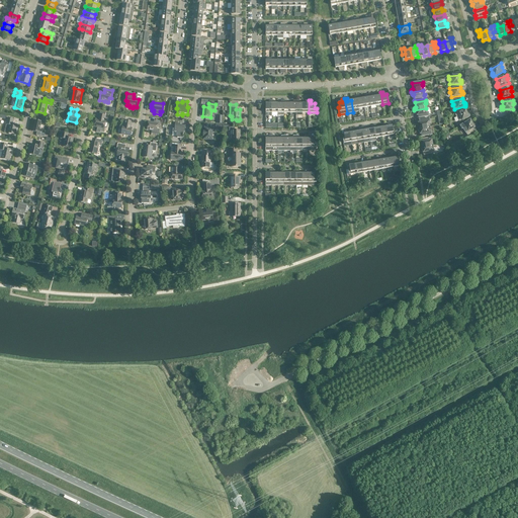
[(427,113),(426,108),(414,110),(414,111),(415,111),(415,112),(416,112),(416,113),(417,113),(417,118),(428,116),(428,113),(427,113)]
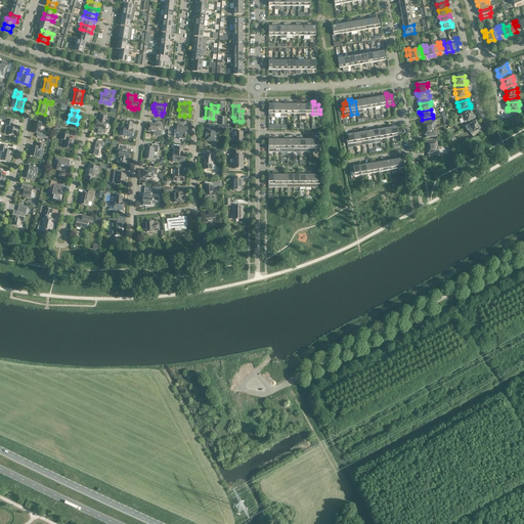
[(465,123),(474,119),(475,118),(475,117),(475,116),(475,115),(474,115),(473,115),(471,111),(461,116),(462,119),(463,118),(465,123)]
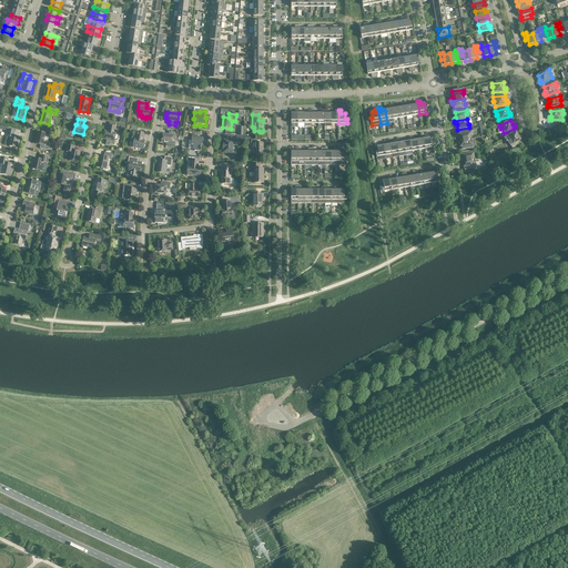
[(103,132),(102,137),(103,138),(103,139),(108,140),(107,141),(105,145),(110,146),(110,144),(114,145),(115,141),(117,141),(118,140),(119,135),(118,134),(115,134),(115,133),(114,133),(115,127),(114,127),(115,123),(110,122),(109,130),(109,131),(104,131),(104,132),(103,132)]
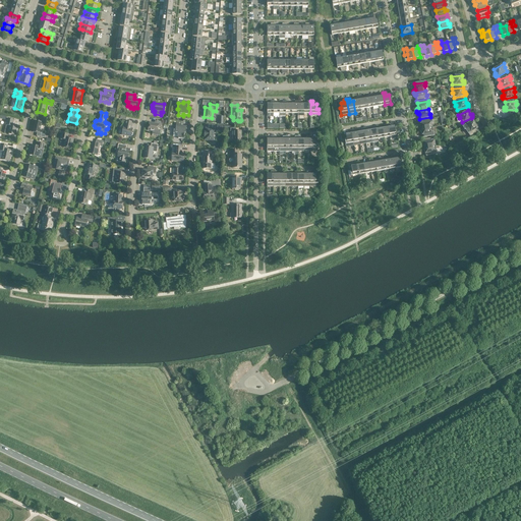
[(6,125),(9,126),(8,134),(15,135),(17,125),(13,124),(14,120),(7,119),(6,125)]
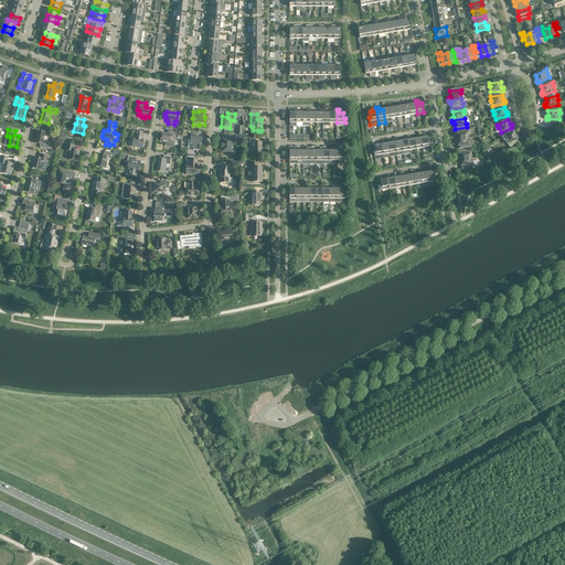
[(455,140),(468,138),(467,134),(468,132),(468,129),(456,131),(457,137),(456,137),(456,138),(455,139),(455,140)]
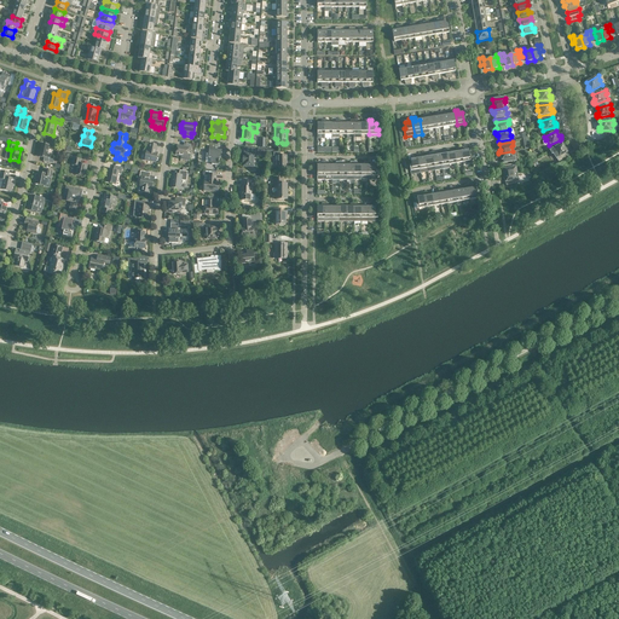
[(219,158),(221,158),(221,151),(217,150),(217,148),(214,148),(215,145),(201,143),(200,149),(209,151),(208,155),(207,154),(206,162),(212,163),(212,165),(218,166),(219,158)]
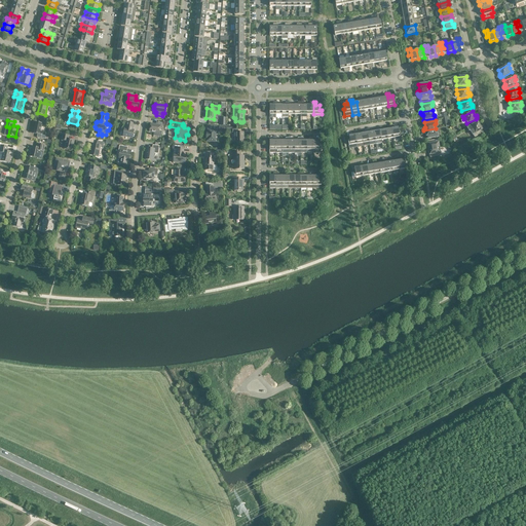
[(46,136),(40,135),(42,123),(36,122),(33,134),(37,135),(37,138),(45,139),(46,136)]
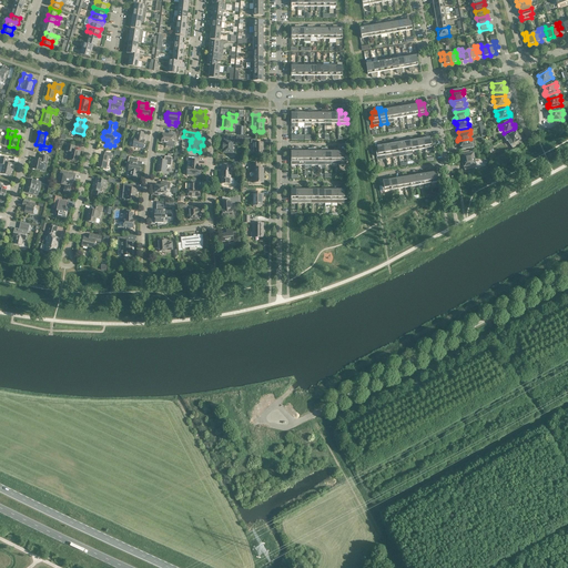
[(143,145),(144,145),(145,141),(143,140),(144,133),(138,132),(135,139),(134,139),(133,148),(143,149),(143,148),(143,145)]
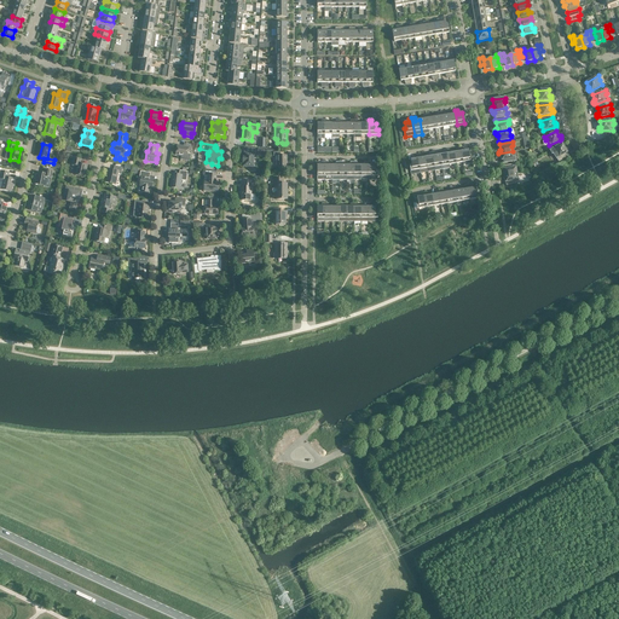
[(186,148),(184,146),(178,145),(175,155),(181,156),(180,160),(189,161),(190,155),(187,155),(189,151),(191,151),(192,145),(186,144),(186,148)]
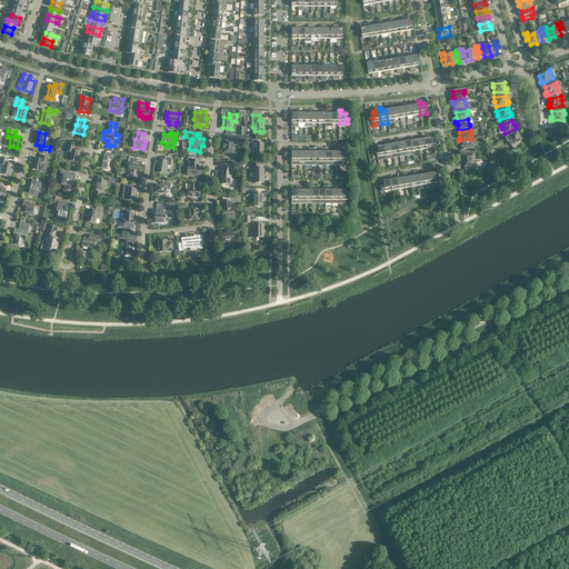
[(517,132),(506,138),(508,141),(509,141),(511,146),(513,149),(523,143),(521,140),(522,139),(522,138),(522,137),(521,137),(521,136),(520,136),(519,136),(517,132)]
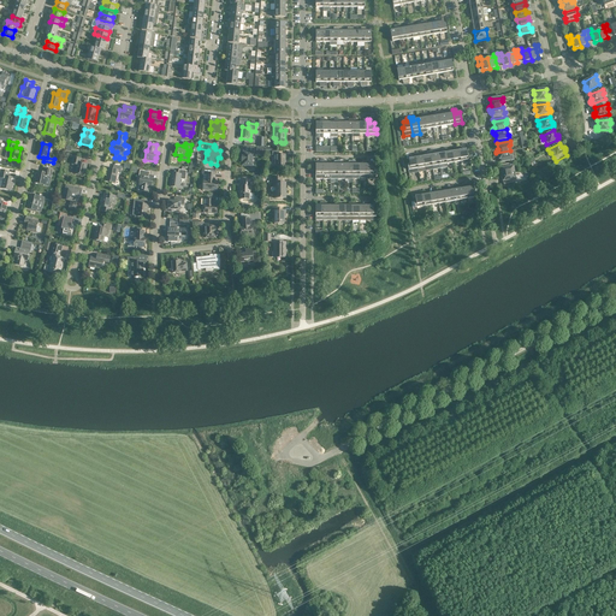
[(242,155),(242,163),(242,165),(253,166),(253,153),(254,147),(243,147),(243,152),(243,155),(242,155)]
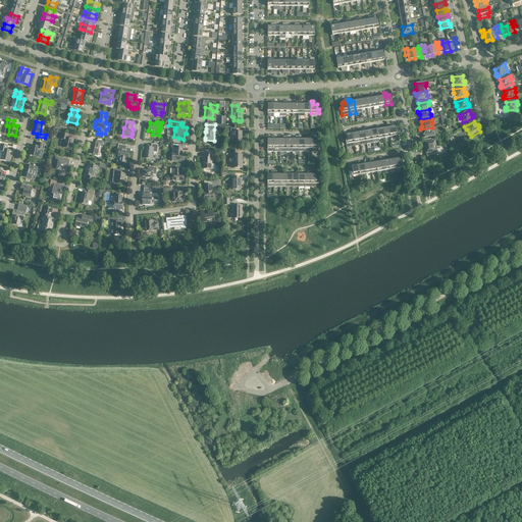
[(390,124),(388,124),(390,137),(397,136),(396,126),(392,127),(390,124)]
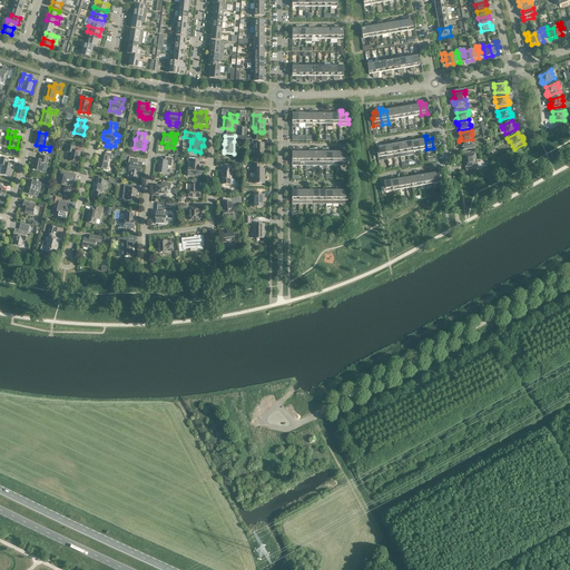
[(473,145),(472,139),(459,141),(460,143),(460,144),(461,145),(462,145),(462,150),(475,148),(474,145),(473,145)]
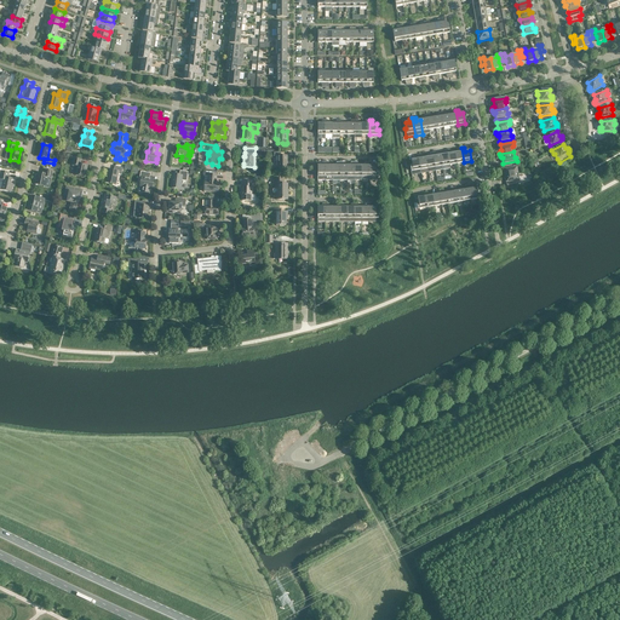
[(279,172),(287,172),(287,156),(281,156),(281,153),(274,153),(274,156),(279,156),(279,161),(276,161),(276,166),(279,166),(279,172)]
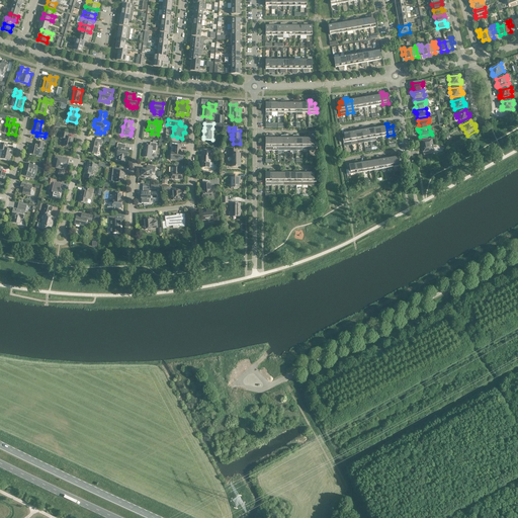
[(364,127),(361,127),(363,140),(364,143),(370,142),(368,130),(364,131),(364,127)]
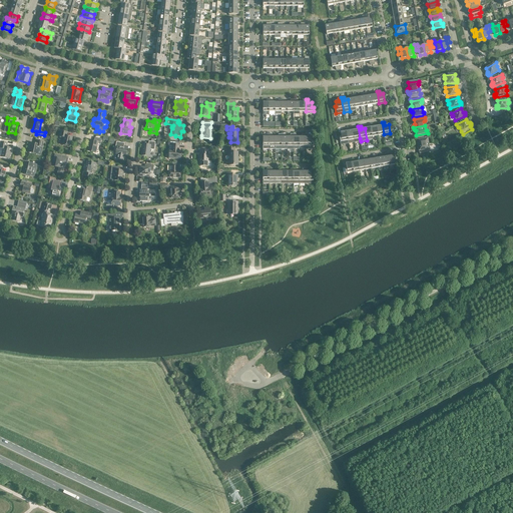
[(348,140),(346,128),(344,129),(345,132),(341,132),(341,137),(340,137),(341,142),(348,140)]
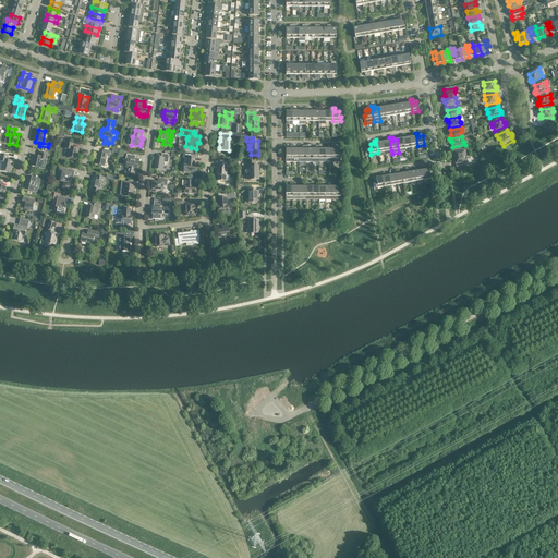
[(376,140),(378,153),(379,156),(386,155),(385,152),(384,142),(379,143),(379,140),(376,140)]
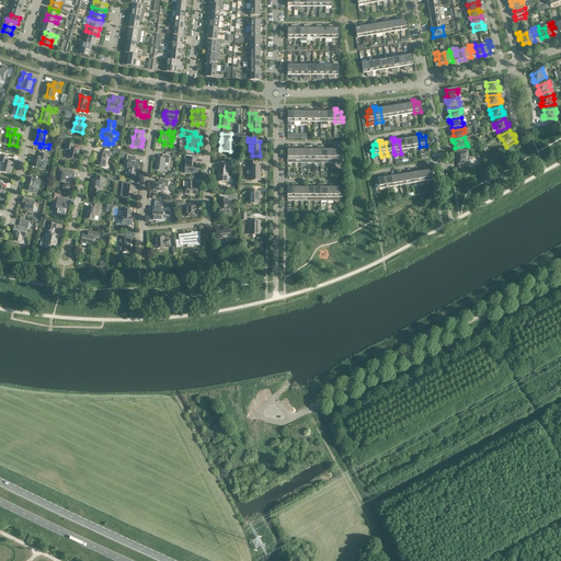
[(68,159),(77,160),(79,149),(72,148),(73,145),(67,142),(66,149),(69,150),(70,151),(68,159)]
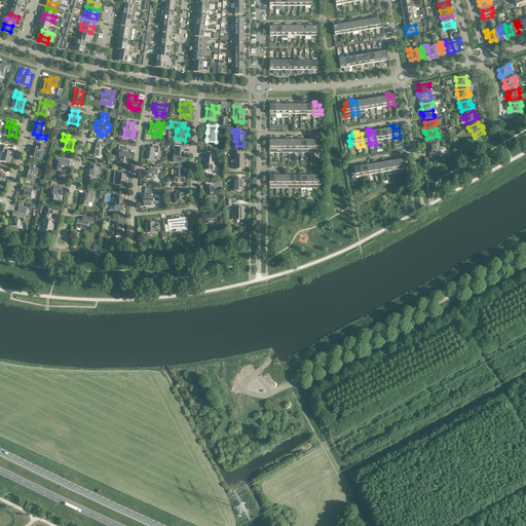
[(315,138),(313,138),(313,150),(313,153),(322,153),(322,145),(320,145),(320,141),(315,141),(315,138)]
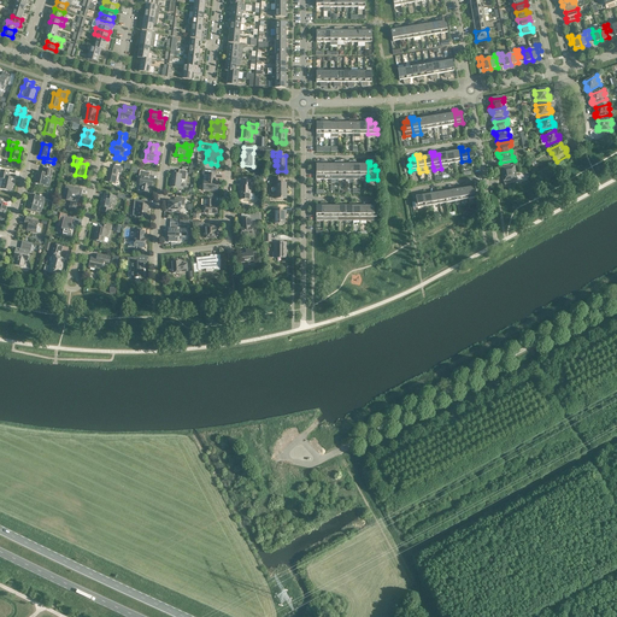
[(500,175),(500,176),(515,174),(513,168),(515,168),(515,163),(501,165),(503,171),(501,171),(501,172),(501,174),(500,174),(500,175)]
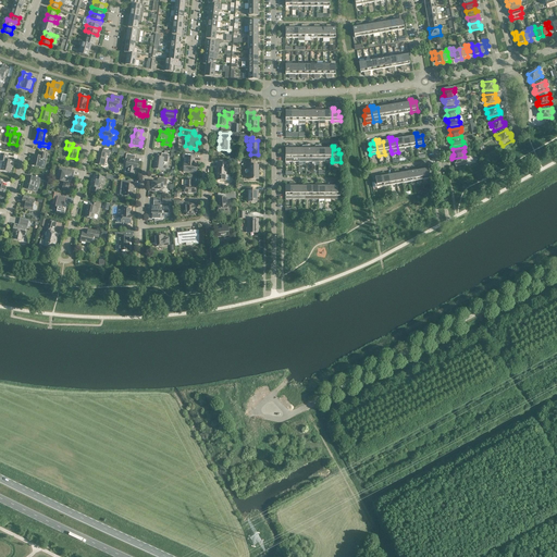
[(95,164),(104,165),(107,156),(109,156),(110,151),(103,149),(102,153),(97,152),(96,157),(97,157),(97,159),(96,159),(95,164)]
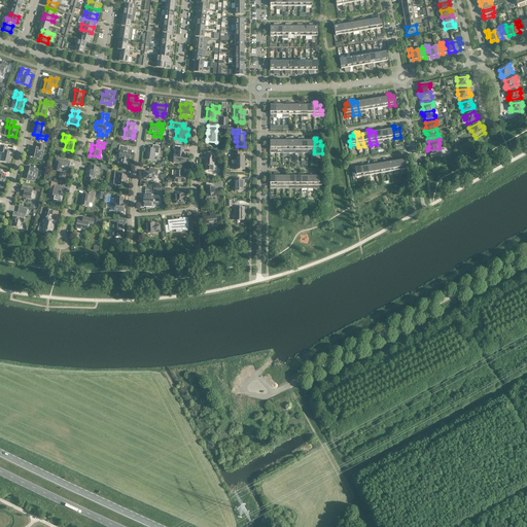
[(30,156),(38,159),(39,151),(43,152),(44,145),(38,144),(37,148),(33,147),(30,156)]
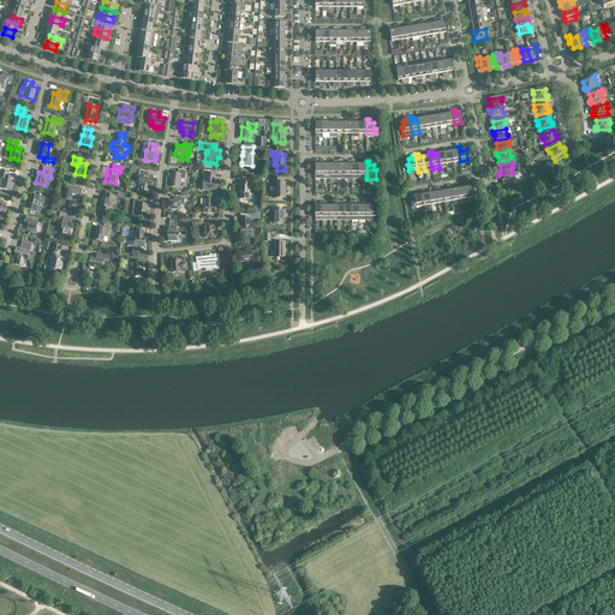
[(1,189),(11,190),(13,178),(7,177),(9,172),(1,169),(0,175),(0,178),(4,179),(1,189)]
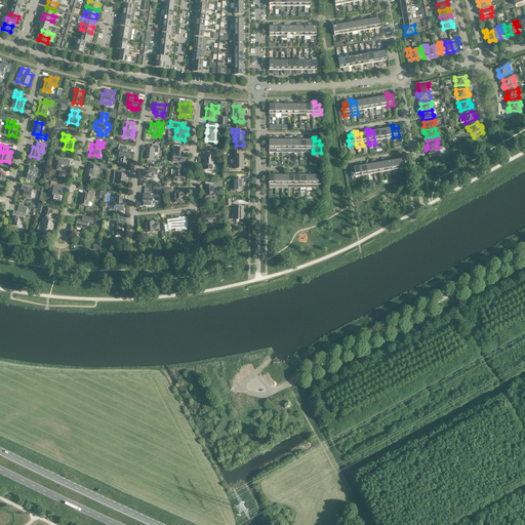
[(154,153),(158,154),(159,146),(153,145),(152,149),(147,148),(145,159),(153,160),(154,153)]
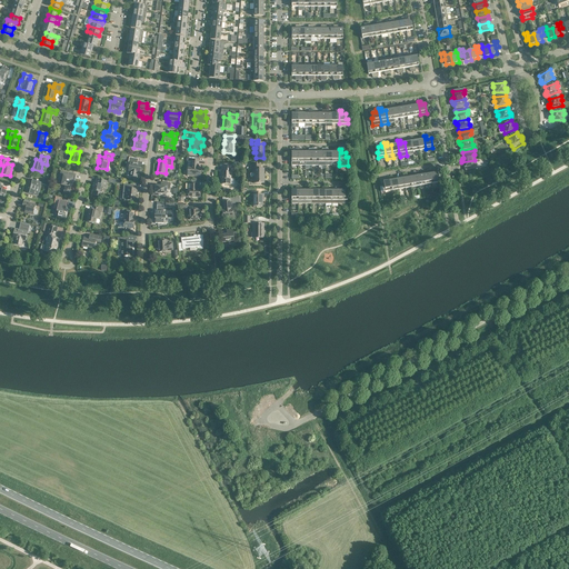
[(136,162),(137,159),(129,158),(128,167),(128,168),(129,168),(129,171),(131,172),(130,177),(137,178),(137,173),(139,173),(141,165),(137,163),(136,162)]
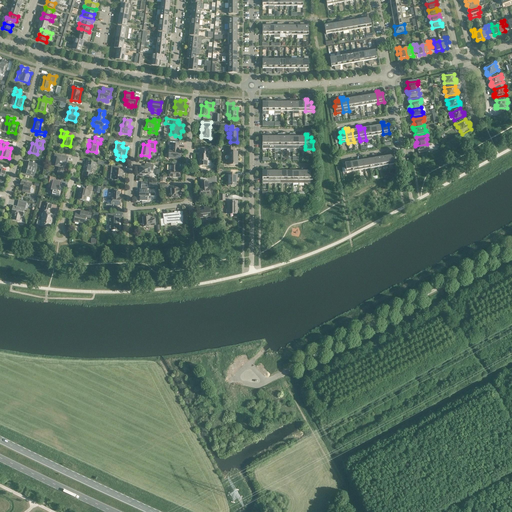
[(169,158),(180,159),(181,151),(178,150),(178,149),(179,149),(179,145),(172,144),(171,150),(169,150),(169,155),(170,155),(169,158)]
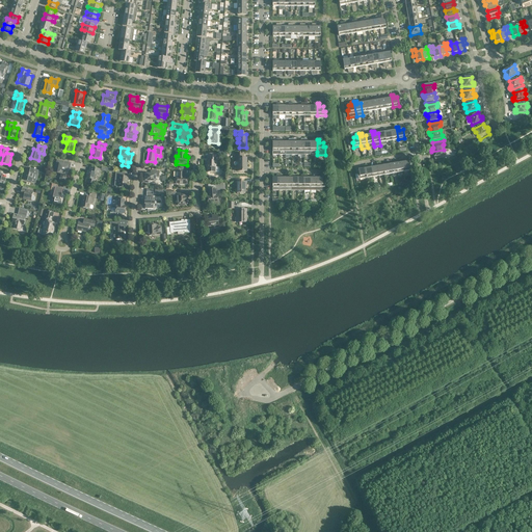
[(445,154),(444,150),(431,152),(432,152),(432,153),(433,154),(434,154),(435,159),(447,157),(446,154),(445,154)]
